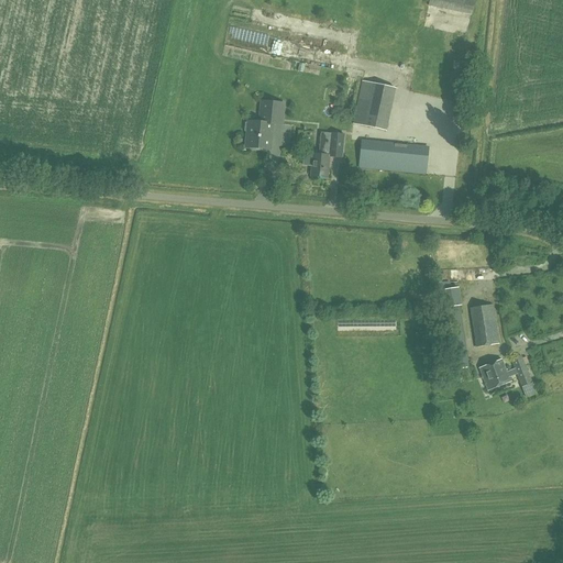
[(433,0),(433,9),(477,13),(477,0),(433,0)]
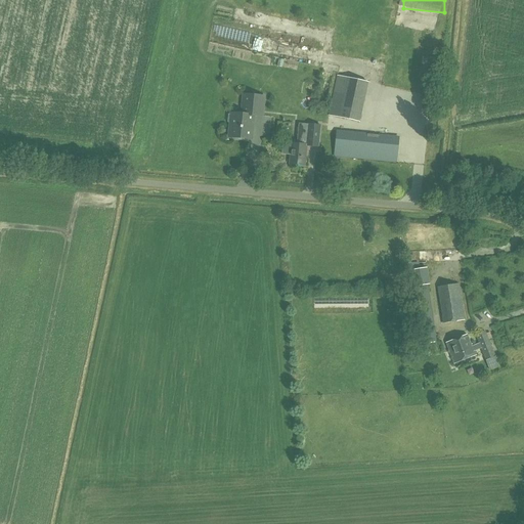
[(252,27),(253,15),(243,14),(241,25),(252,27)]
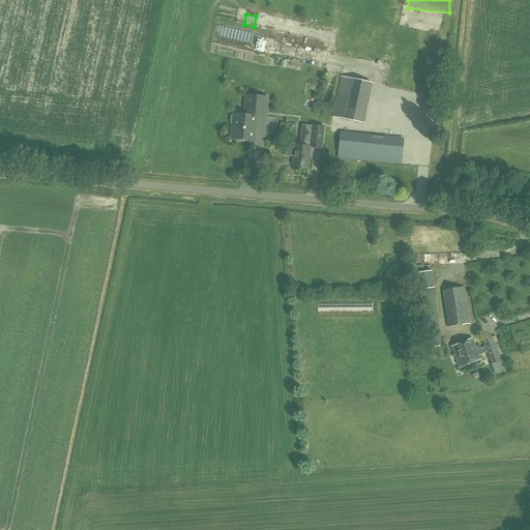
[(223,26),(221,36),(254,45),(257,34),(223,26)]
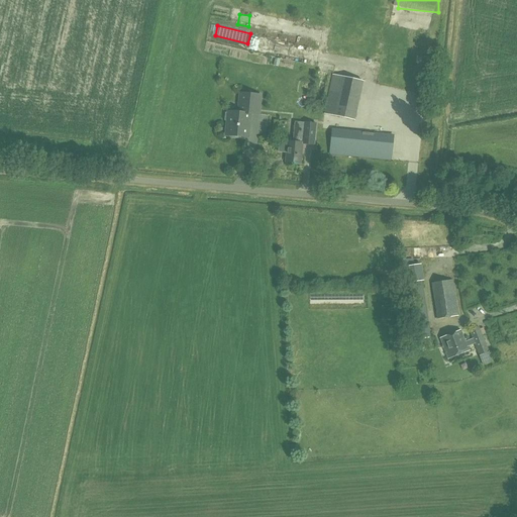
[(355,121),(364,80),(332,74),(324,114),(355,121)]
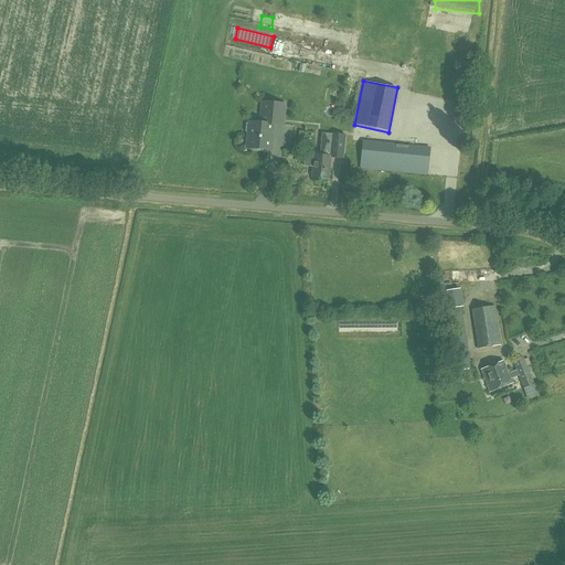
[(283,126),(285,104),(263,102),(260,123),(249,121),(249,124),(246,124),(245,131),(248,132),(247,148),(270,150),(273,125),(283,126)]
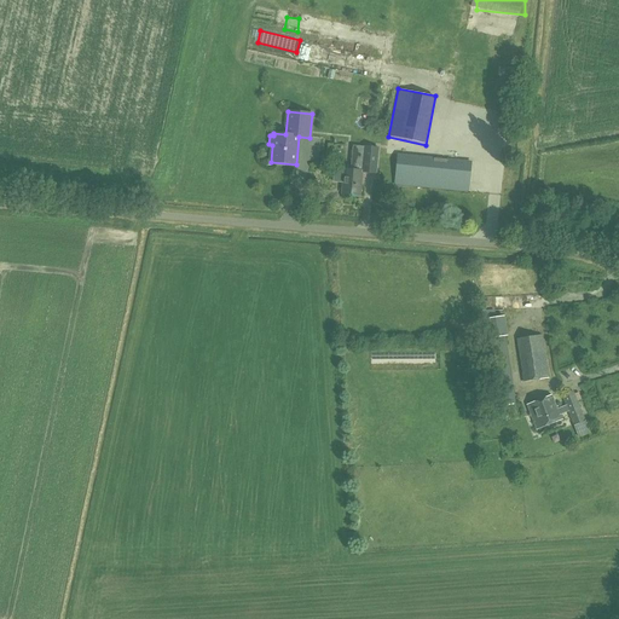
[(365,146),(353,146),(351,169),(345,169),(342,194),(360,195),(363,172),(376,173),(379,148),(365,146)]
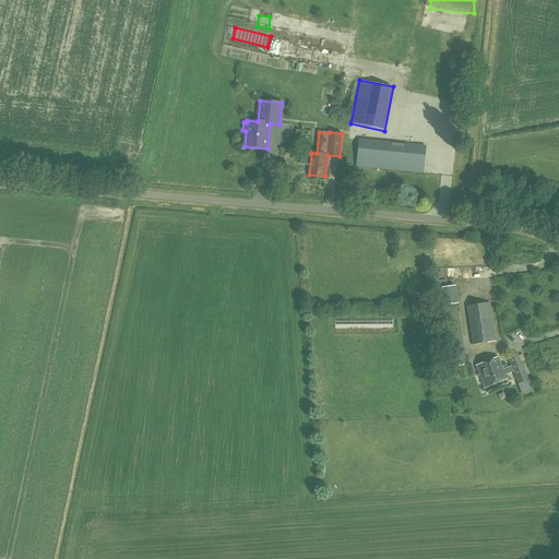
[(426,145),(358,139),(356,166),(423,173),(426,145)]
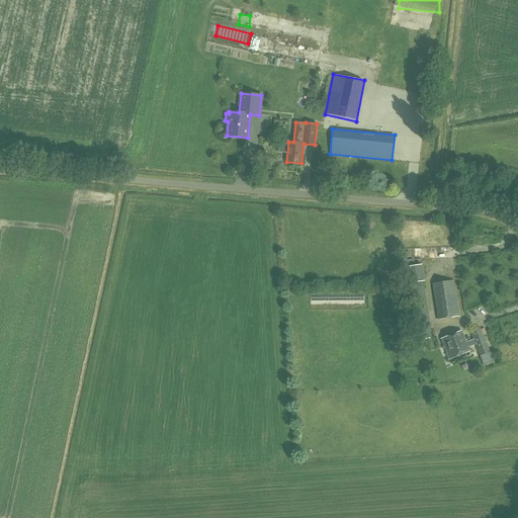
[(413,342),(432,338),(423,281),(425,281),(422,264),(402,267),(413,342)]
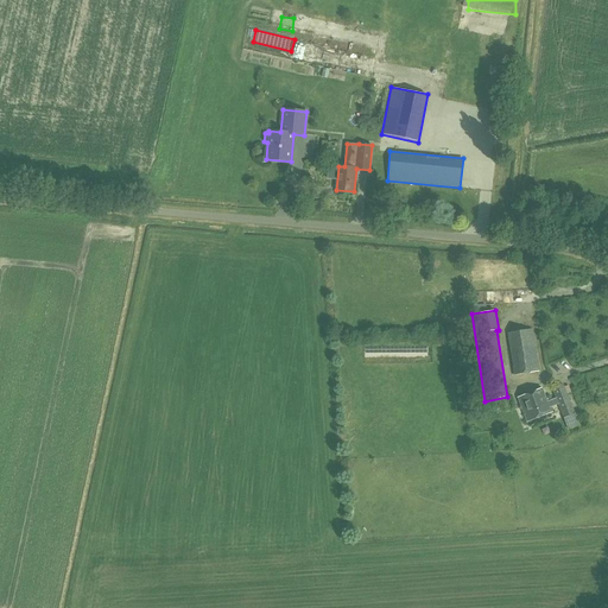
[(514,375),(540,371),(532,329),(507,333),(514,375)]
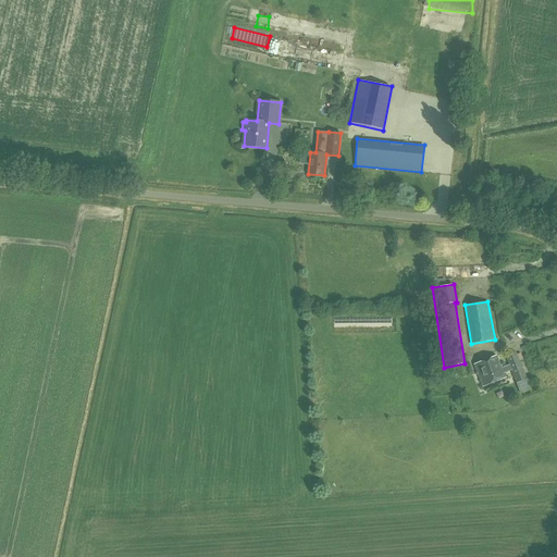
[(496,356),(474,363),(483,386),(506,378),(505,372),(511,370),(509,364),(503,367),(502,366),(500,367),(496,356)]
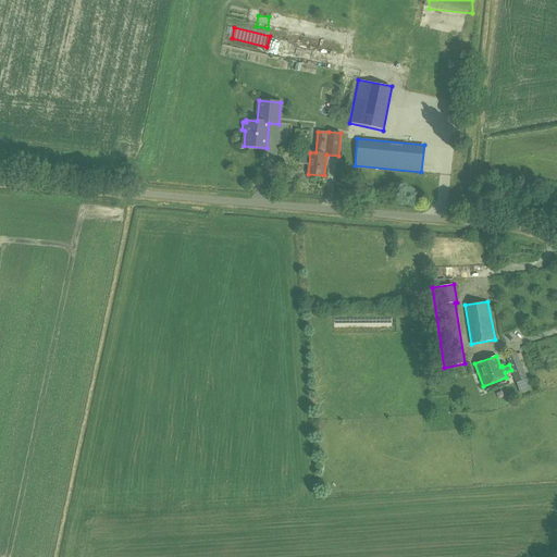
[(517,370),(522,382),(527,381),(522,368),(517,370)]
